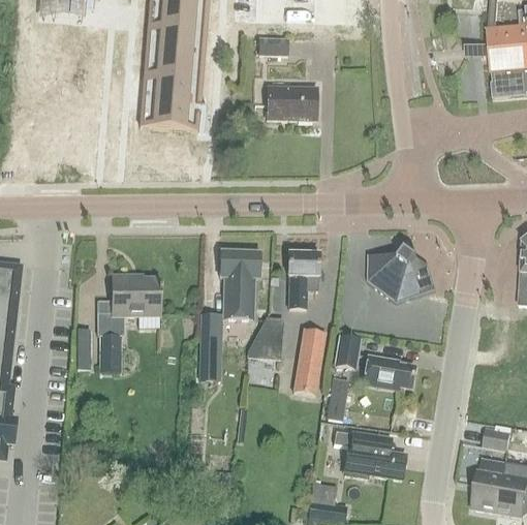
[(150,0),(141,126),(198,131),(209,0),(150,0)]
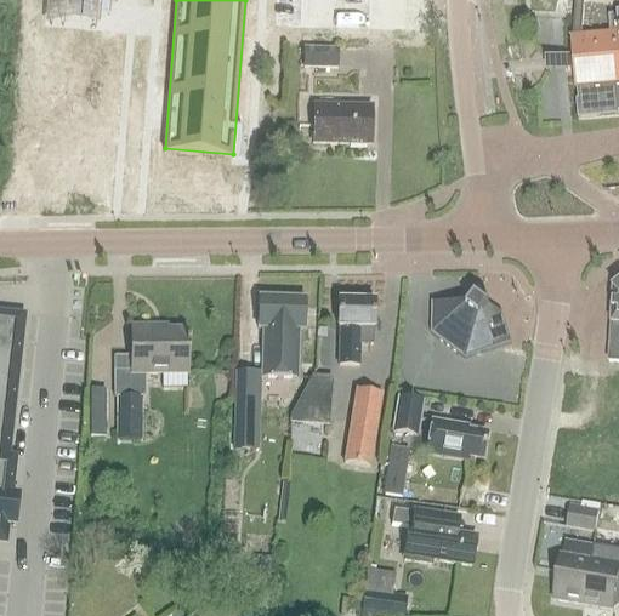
[(577,0),(574,34),(573,34),(580,113),(618,109),(618,0),(577,0)]
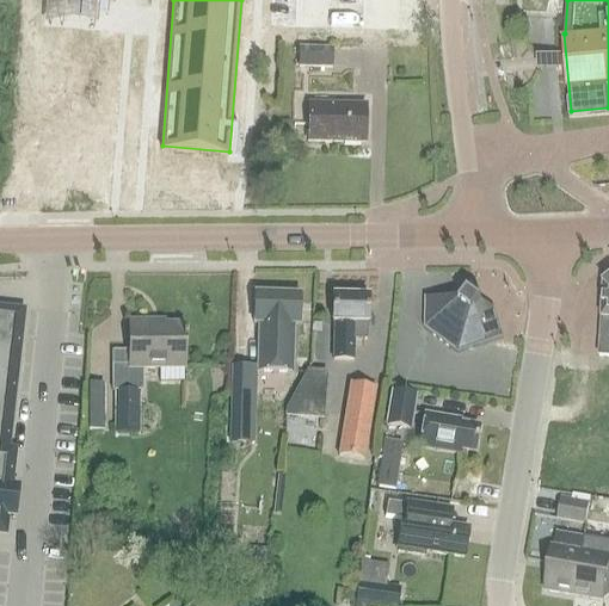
[(334,44),(301,43),(300,62),(333,63),(334,44)]
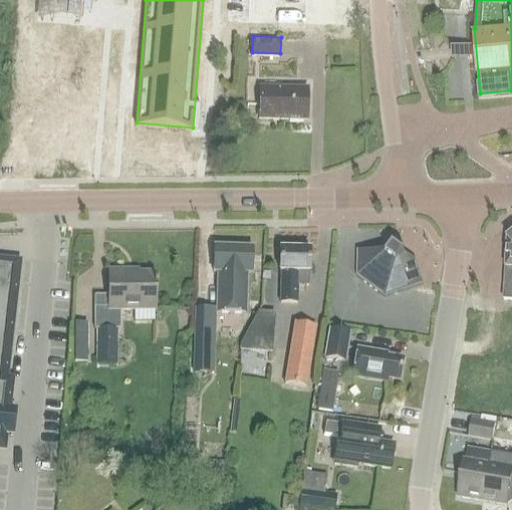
[(260,115),(308,116),(309,85),(260,84),(260,115)]
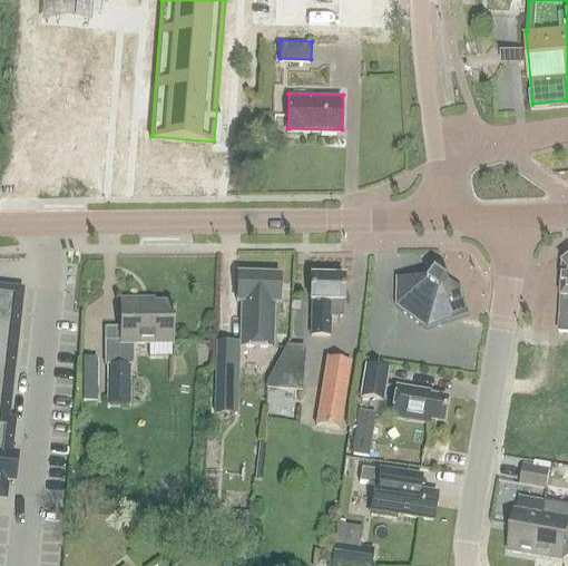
[(398,274),(397,304),(429,327),(471,312),(462,285),(438,267),(432,275),(398,274)]
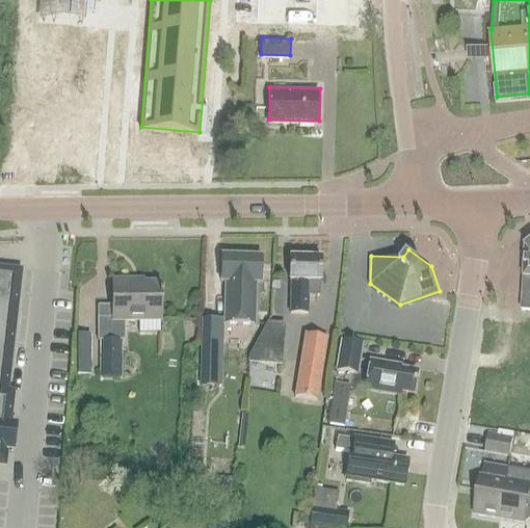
[(222,252),(221,279),(228,279),(226,320),(255,321),(257,280),(262,280),(263,253),(222,252)]
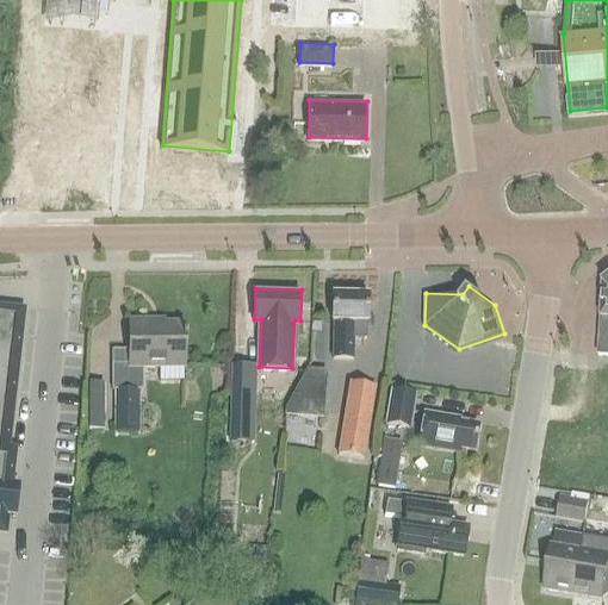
[(354,356),(354,344),(354,335),(368,335),(370,292),(334,292),(334,317),(337,317),(336,355),(354,356)]
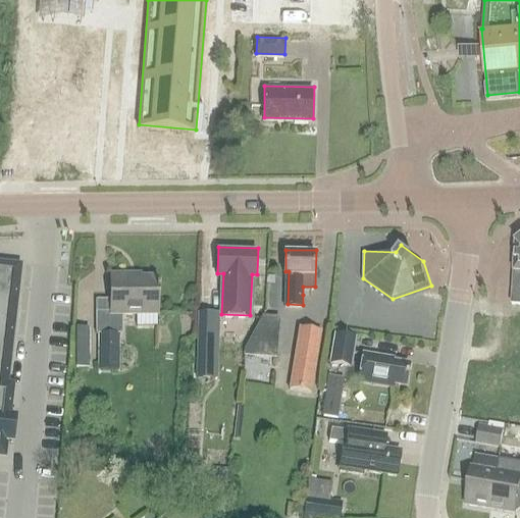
[(0,444),(20,263),(0,260),(0,444)]
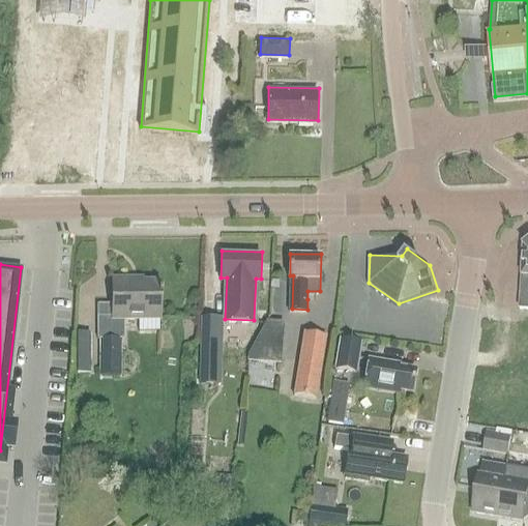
[(122,372),(122,334),(125,334),(125,315),(162,315),(160,279),(132,279),(132,275),(114,275),(114,301),(99,301),(99,333),(100,333),(100,372),(122,372)]
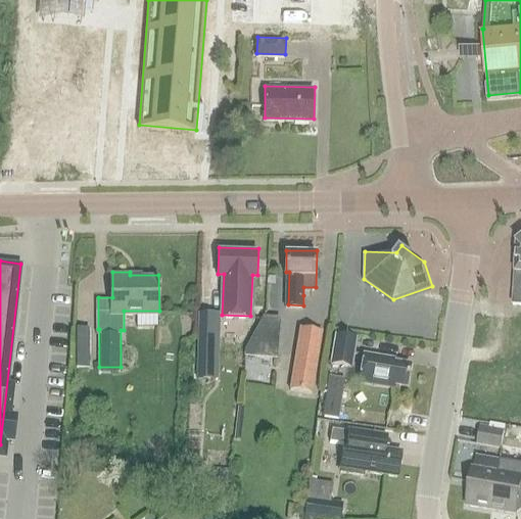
[(279,354),(281,313),(254,312),(252,352),(279,354)]
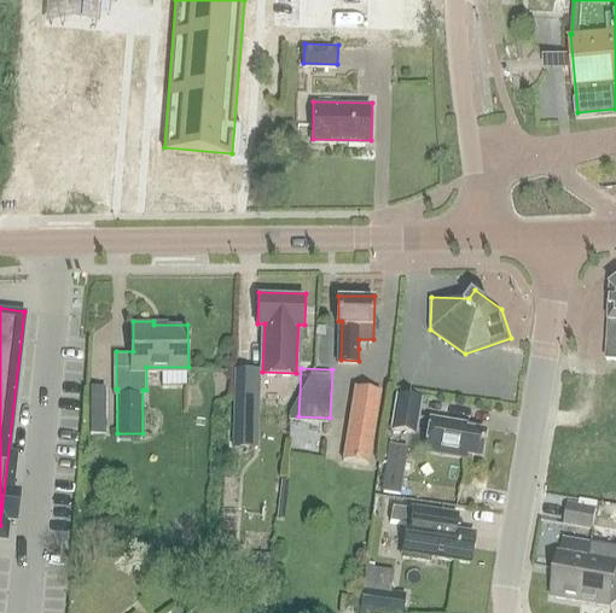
[(106,384),(89,384),(89,432),(106,432),(106,384)]
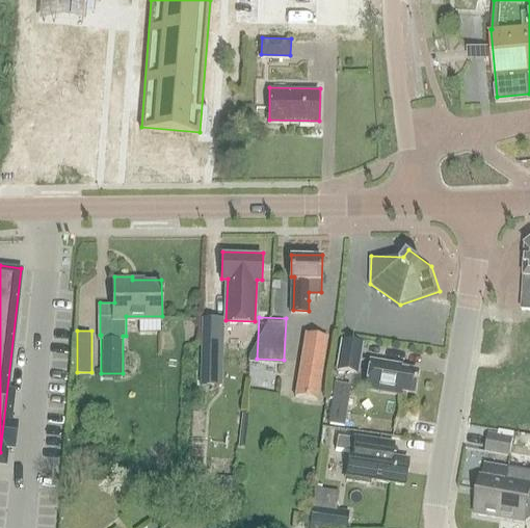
[(319,397),(328,334),(306,331),(295,393),(319,397)]
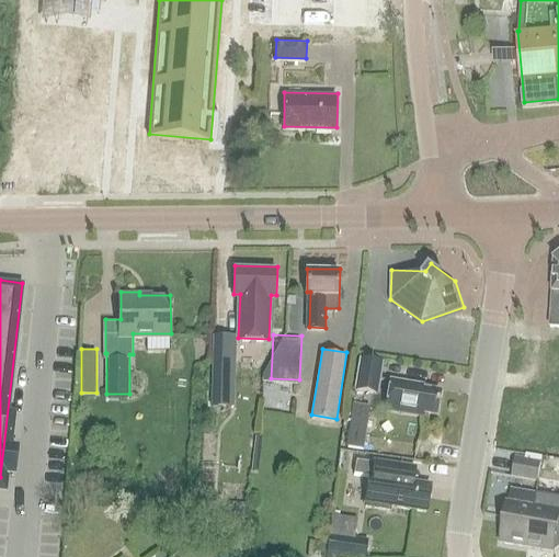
[(384,359),(361,354),(355,388),(379,391),(384,359)]
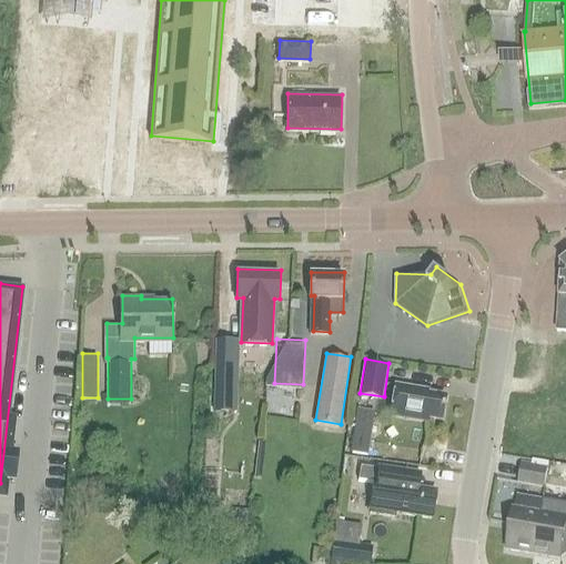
[(430,388),(396,382),(391,413),(430,419),(430,415),(442,418),(446,394),(428,391),(430,388)]
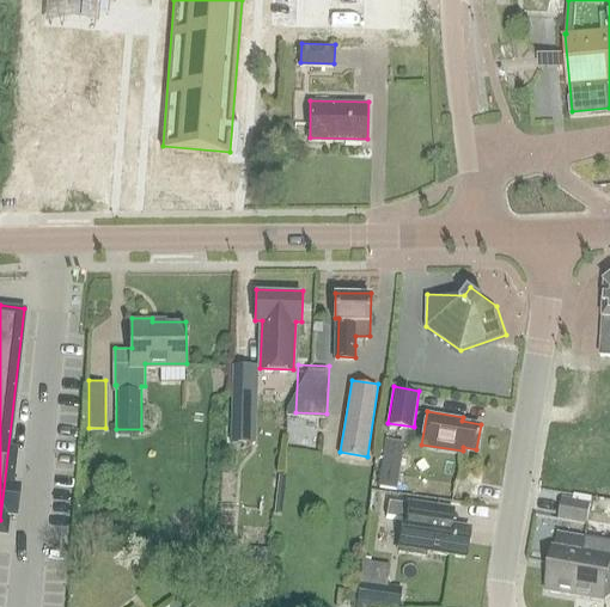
[(400,439),(388,436),(384,455),(397,457),(400,439)]
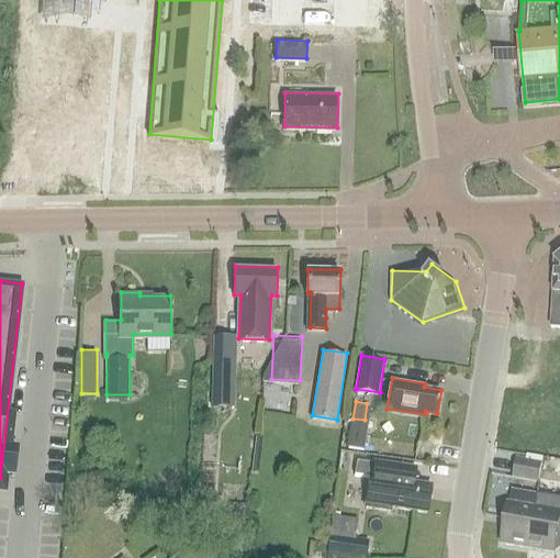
[(517,454),(514,473),(540,479),(545,458),(517,454)]
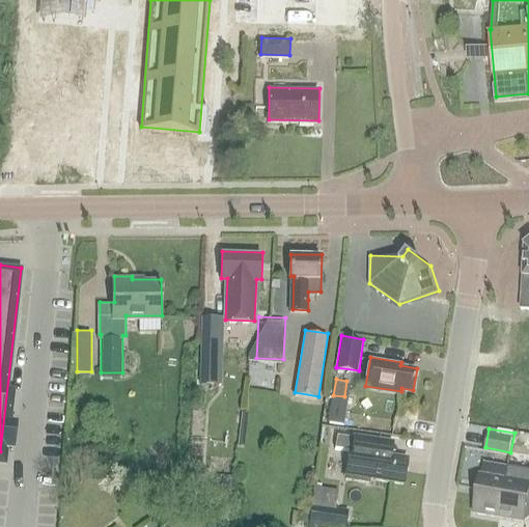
[(394,441),(381,439),(357,435),(355,446),(350,445),(344,476),(370,480),(371,476),(404,481),(408,455),(392,453),(394,441)]
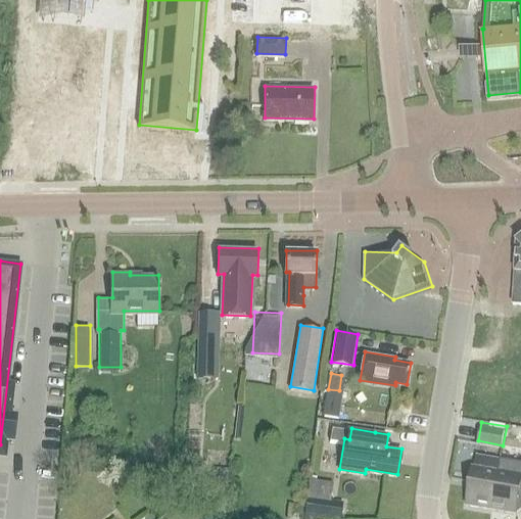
[(520,460),(502,456),(500,469),(492,508),(517,512),(520,496),(520,460)]
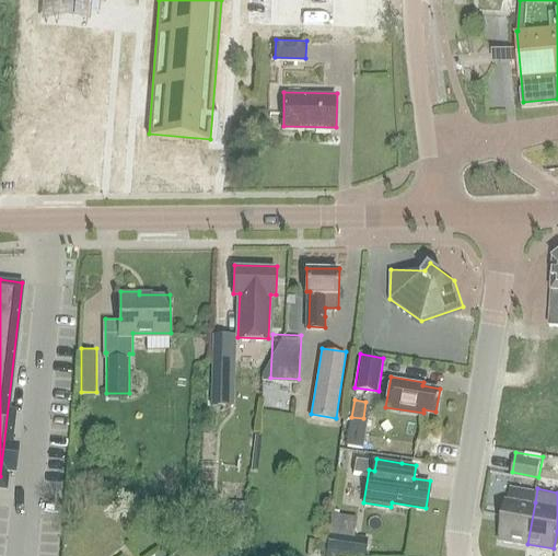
[(527,544),(535,502),(508,498),(501,540),(527,544)]
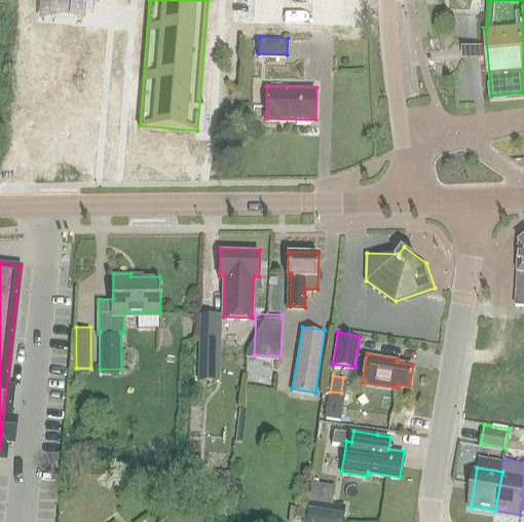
[(317,521),(319,518),(343,521),(345,504),(309,498),(305,521),(317,521)]
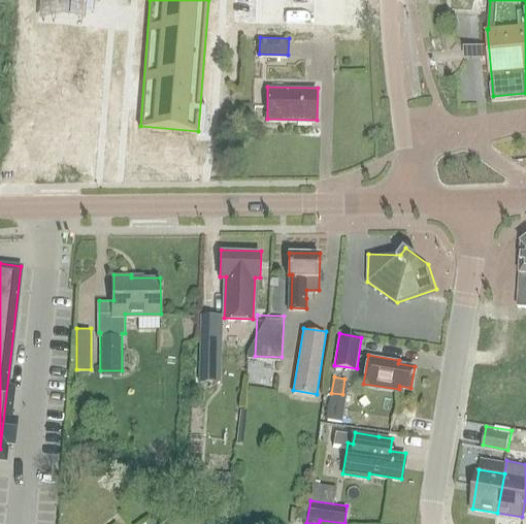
[(306,523),(308,508),(293,505),(291,522),(306,523)]
